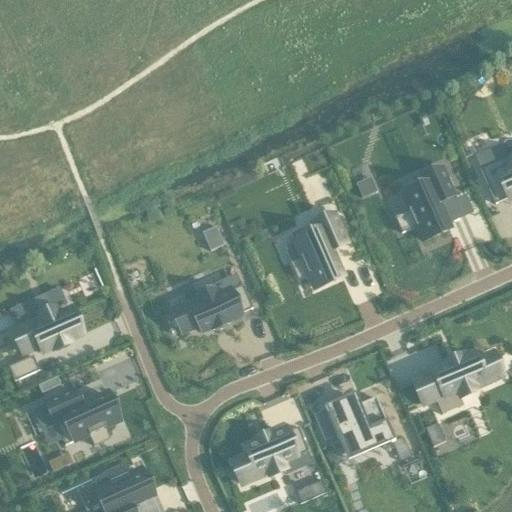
[(480,170),(495,205),(508,200),(509,201),(511,199),(511,162),(510,163),(507,158),(480,170)]
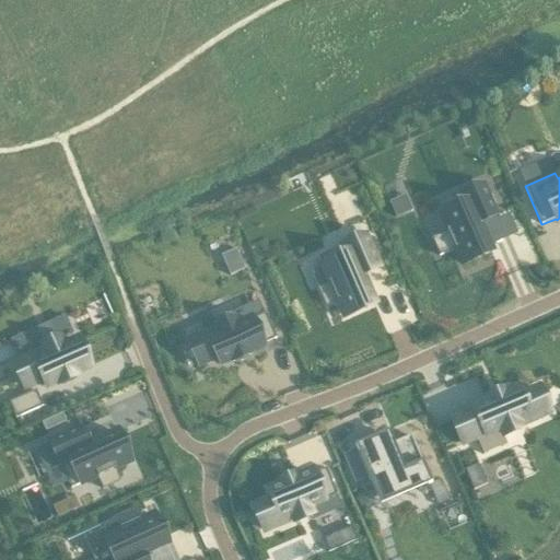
[(447,232),(431,238),(440,256),(455,249),(462,265),(473,260),(473,261),(485,256),(483,255),(491,252),(489,247),(478,223),(494,216),(496,216),(482,185),(459,195),(464,205),(440,216),(447,232)]
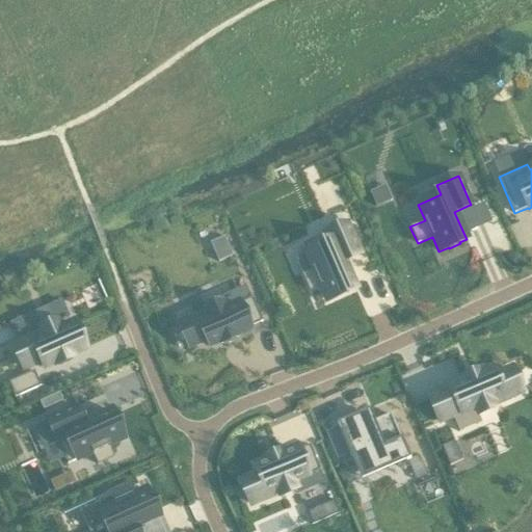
[(346,225),(302,245),(307,254),(313,269),(302,274),(310,291),(320,286),(326,301),(337,296),(338,297),(348,292),(348,291),(354,289),(343,261),(358,254),(346,225)]
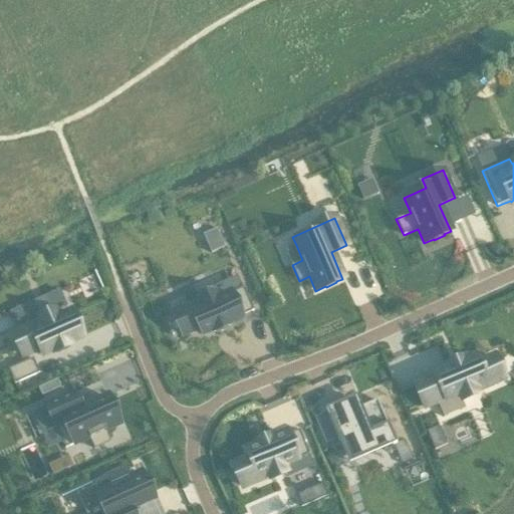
[(200,302),(174,313),(183,335),(200,328),(203,334),(212,330),(213,332),(229,326),(228,323),(241,318),(240,317),(253,311),(243,287),(242,288),(217,299),(212,287),(211,287),(196,294),(200,302)]
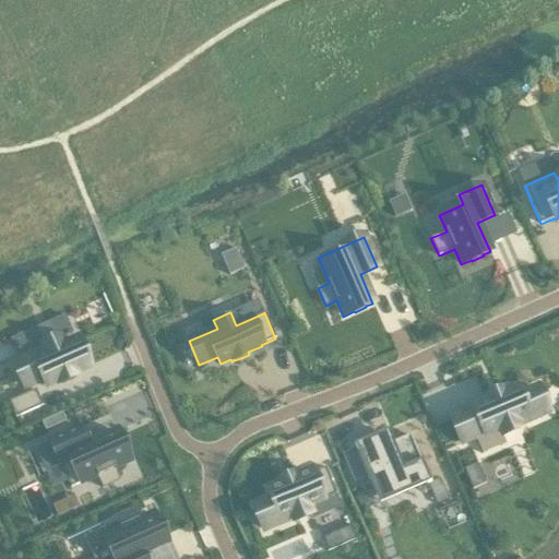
[(43,352),(15,364),(26,388),(44,379),(47,387),(57,382),(58,384),(75,377),(74,375),(88,368),(76,342),(62,347),(59,340),(42,348),(43,352)]
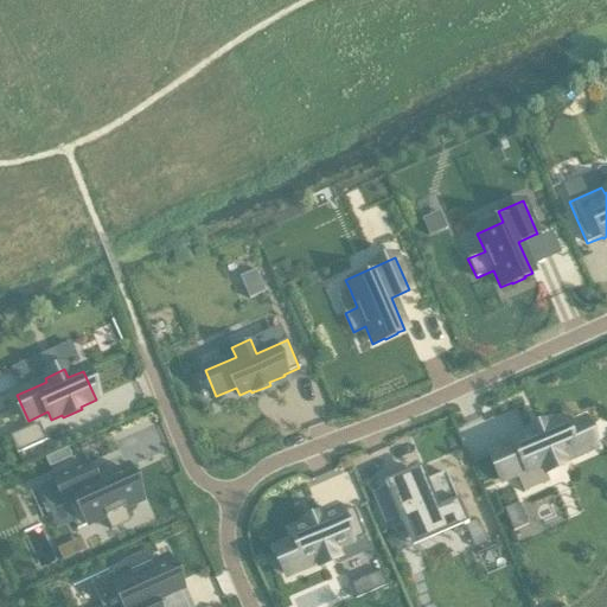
[(515,443),(491,454),(503,481),(542,465),(545,473),(564,465),(562,461),(593,448),(582,422),(562,430),(560,423),(548,428),(547,426),(528,433),(529,435),(513,442),(515,443)]
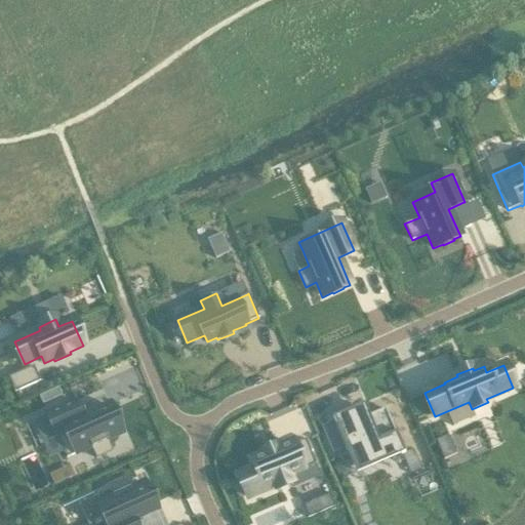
[(33,366),(8,377),(14,393),(40,381),(33,366)]
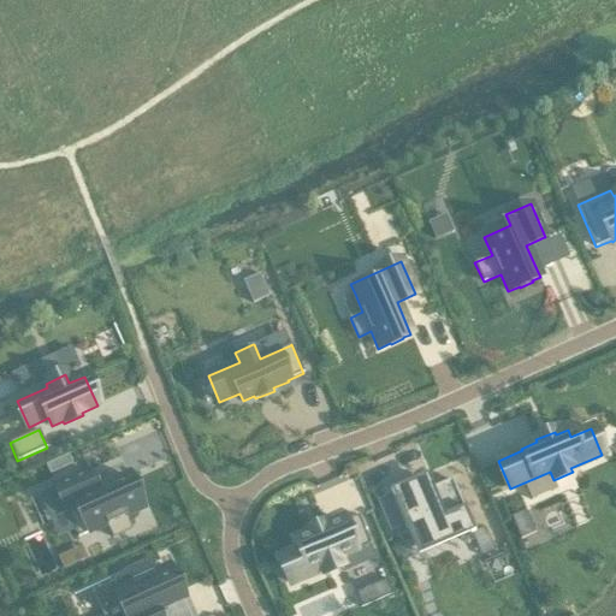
[(88,472),(55,486),(55,487),(75,531),(78,538),(106,525),(112,538),(132,529),(126,516),(143,509),(137,497),(138,497),(132,484),(131,484),(129,477),(96,491),(88,472)]
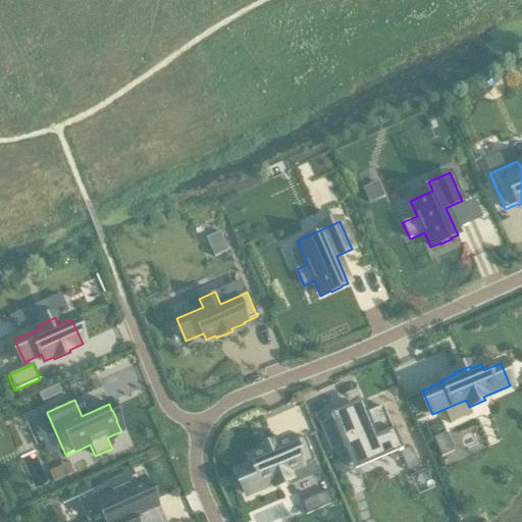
[(334,414),(330,416),(344,448),(348,446),(356,463),(377,454),(379,459),(398,451),(398,452),(399,453),(402,451),(383,407),(364,415),(352,420),(348,411),(335,417),(334,416),(334,414)]
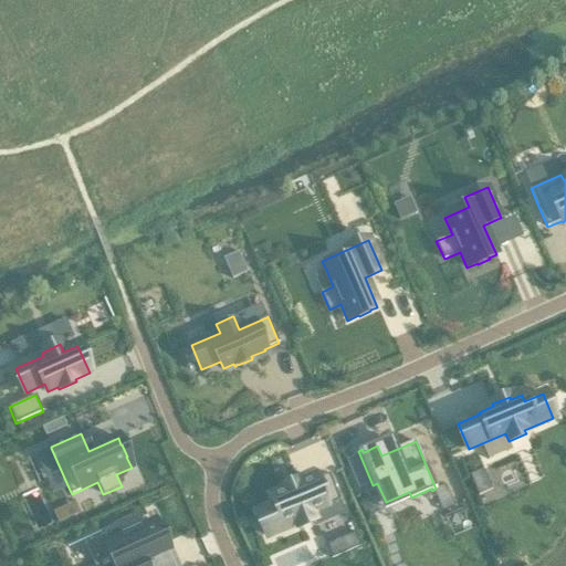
[(275,504),(257,512),(268,536),(296,524),(297,527),(314,521),(315,520),(312,512),(339,500),(341,500),(329,474),(315,480),(314,479),(300,485),(299,482),(282,490),(283,492),(272,498),(275,504)]
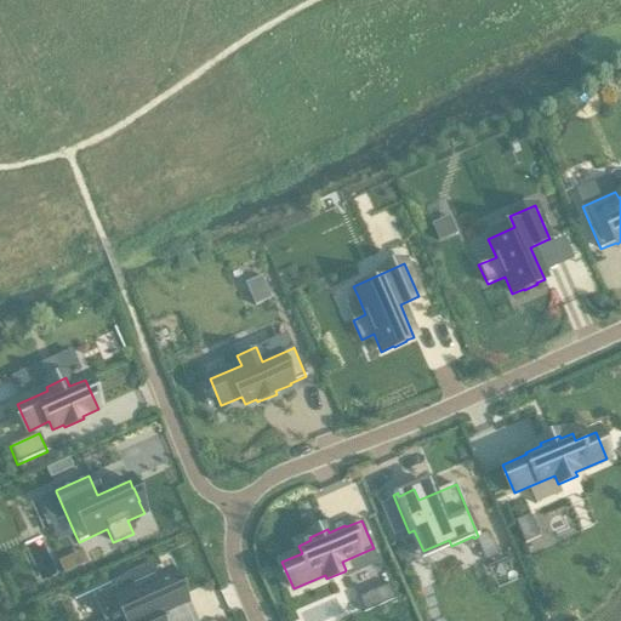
[(134,588),(117,596),(127,620),(159,620),(158,616),(184,604),(182,597),(182,596),(176,582),(176,584),(170,571),(153,579),(149,570),(130,579),(134,588)]
